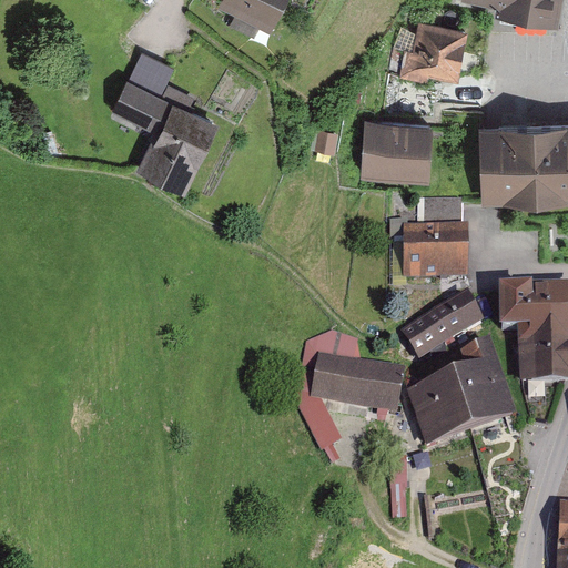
[(221,0),(221,2),(263,24),(275,0),(221,0)]
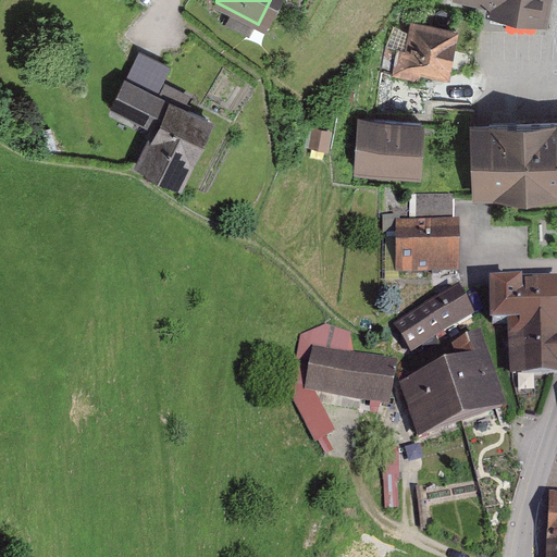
[(482,0),(487,1),(486,8),(508,11),(541,16),(543,0),(482,0)]
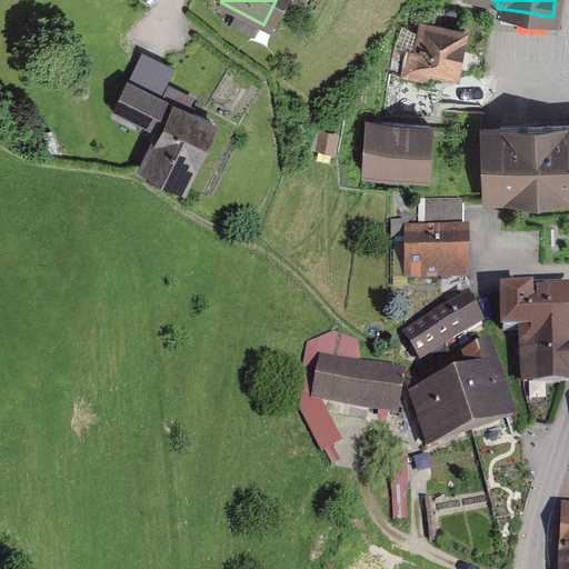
[(426,69),(452,73),(460,31),(418,23),(412,52),(401,50),(390,48),(387,72),(397,73),(416,78),(423,79),(426,69)]
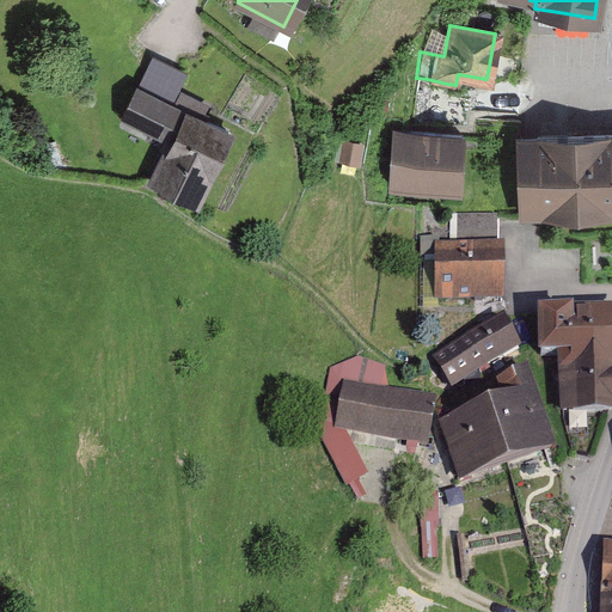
[(118,116),(170,141),(183,114),(175,109),(132,87),(118,116)]
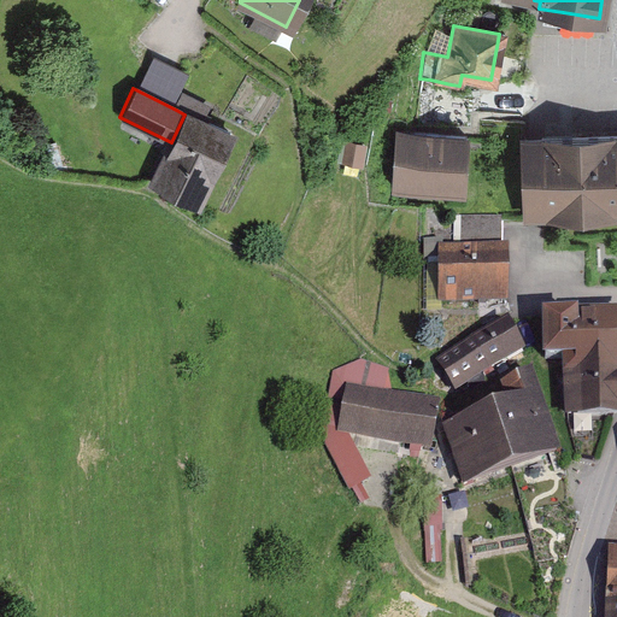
[(227,134),(204,123),(198,121),(204,109),(182,98),(176,110),(184,115),(171,142),(151,182),(193,204),(227,134)]
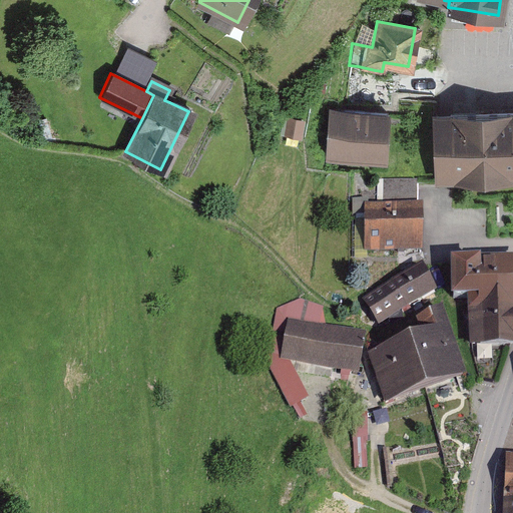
[(382,157),(385,113),(359,111),(335,110),(333,110),(328,109),(325,153),(356,155),(382,157)]
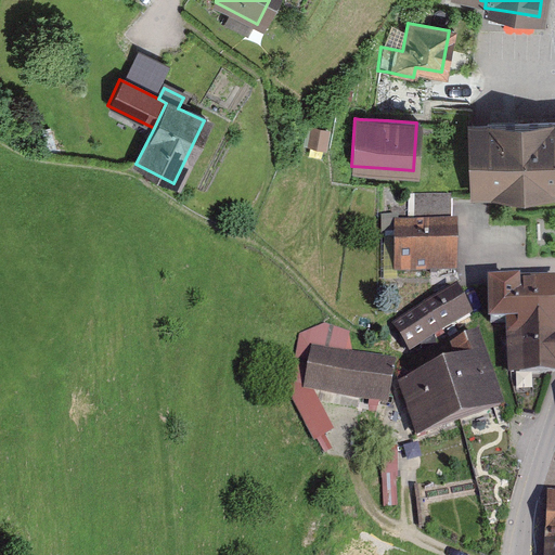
[(554,190),(554,123),(468,126),(467,126),(469,194),(499,193),(554,190)]
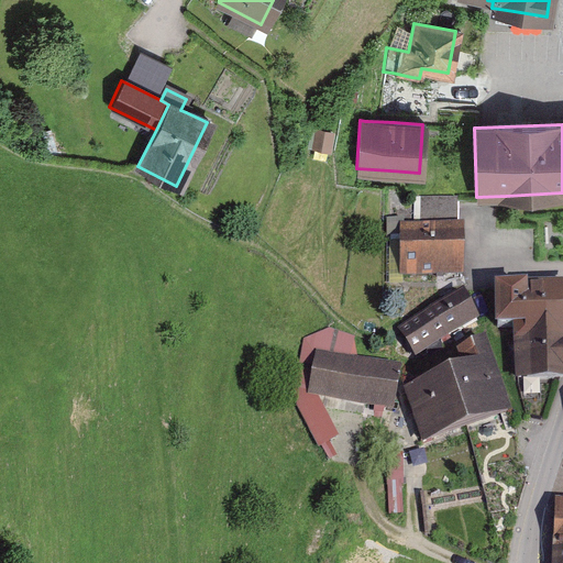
[(415,198),(415,228),(400,228),(400,275),(442,276),(442,269),(454,269),(455,229),(453,229),(454,201),(454,199),(415,198)]
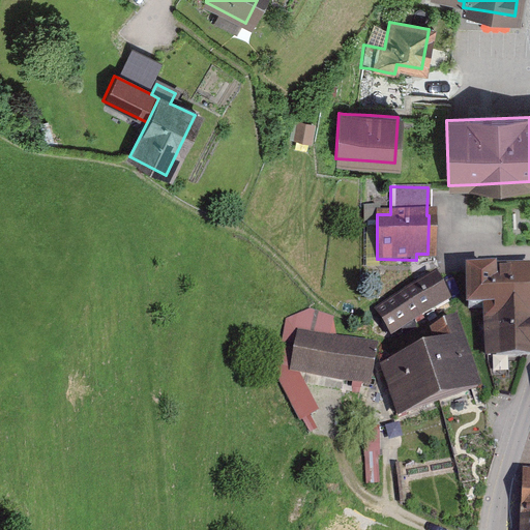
[(529,270),(465,272),(465,307),(480,307),(481,322),(529,320),(529,270)]
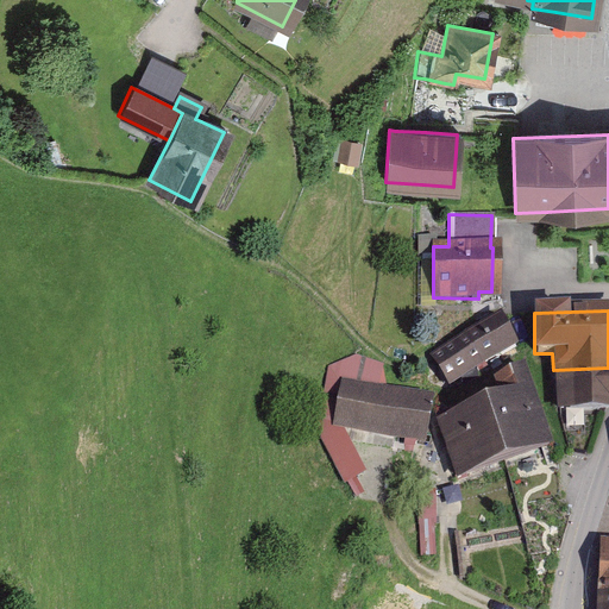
[(463,337),(450,345),(465,374),(472,369),(512,346),(496,318),(463,337)]
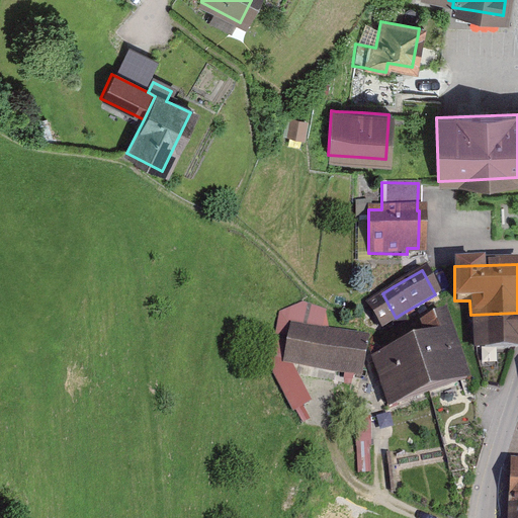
[(382,293),(365,304),(378,328),(396,318),(382,293)]
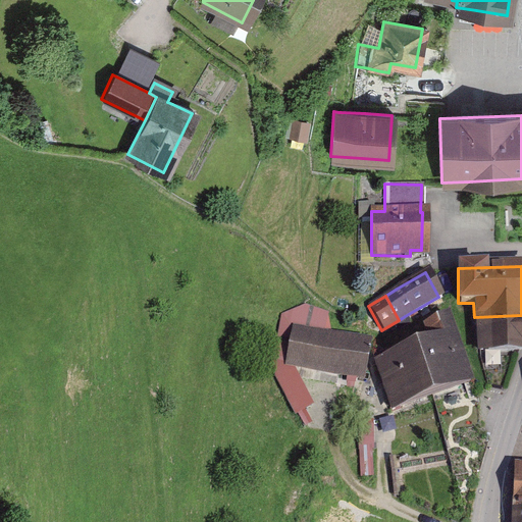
[(484,349),(516,349),(521,349),(521,315),(474,317),(476,347),(484,346),(484,349)]
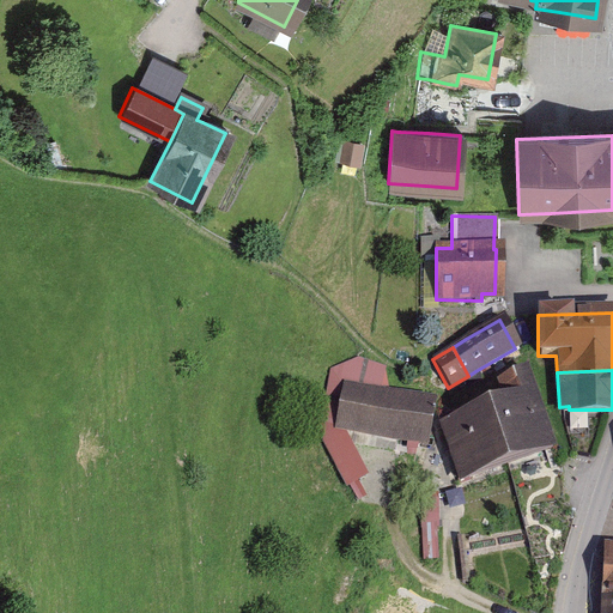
[(459,419),(438,426),(456,479),(548,448),(522,371),(498,382),(504,398),(457,413),(456,413),(459,419)]
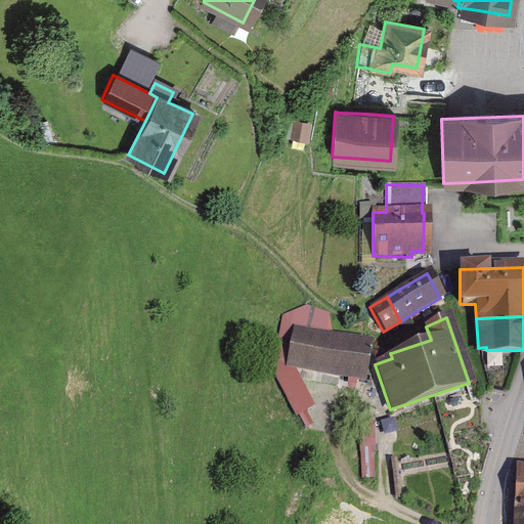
[(367,348),(320,339),(292,333),(286,365),(335,375),(362,380),(367,348)]
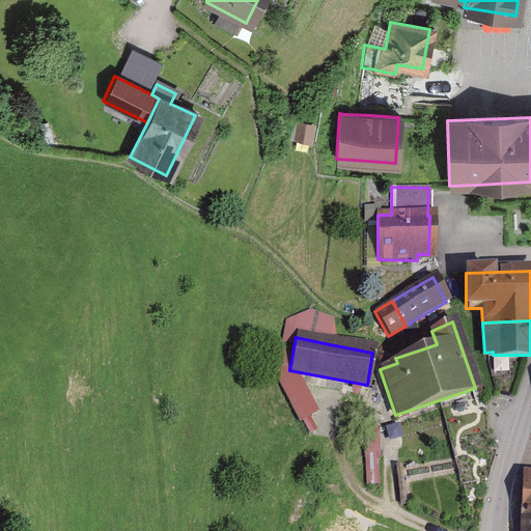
[(530,530),(530,518),(523,518),(522,530),(530,530)]
